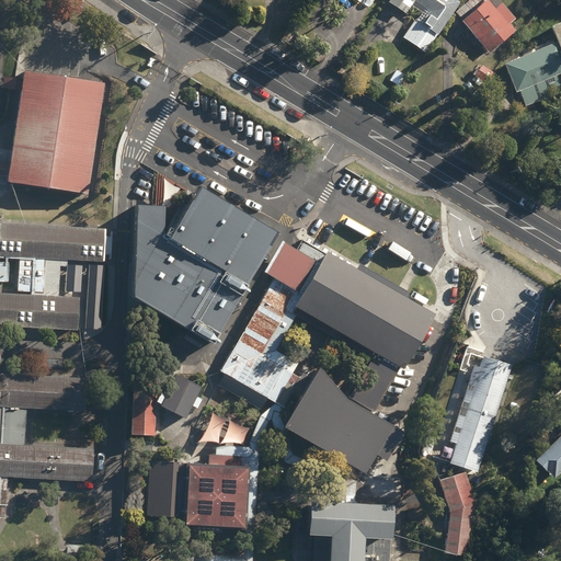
[(0,176),(9,179),(8,184),(89,196),(104,84),(24,72),(23,80),(0,77),(0,66),(8,16),(0,15),(2,0),(0,0),(0,89),(21,92),(10,164),(0,162),(0,176)]
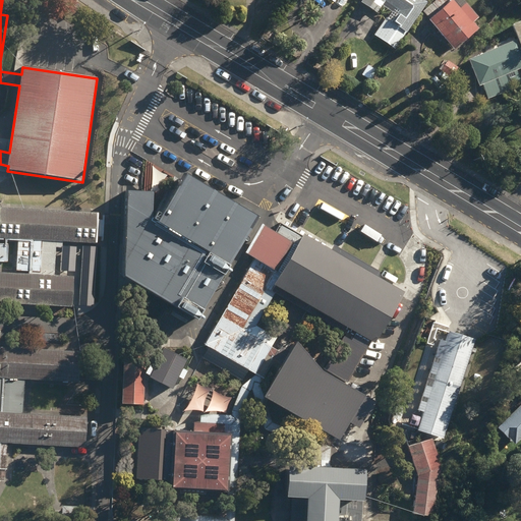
[(374,36),(396,50),(427,3),(426,2),(427,0),(363,0),(363,2),(379,13),(386,2),(400,11),(393,21),(387,17),(374,36)]
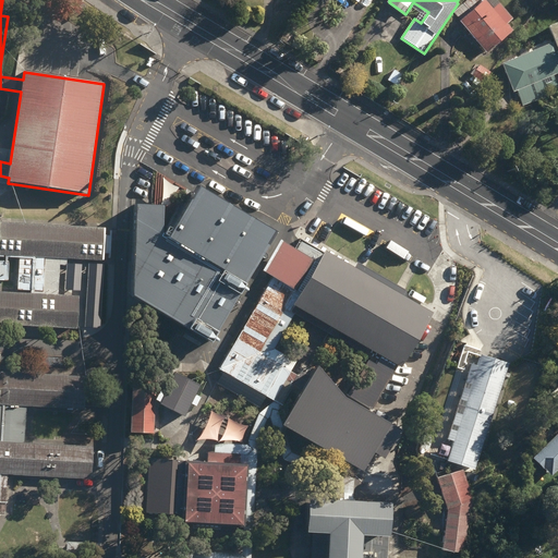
[(453,13),(487,55),(514,32),(508,24),(513,20),(496,0),(461,0),(464,3),(453,13)]
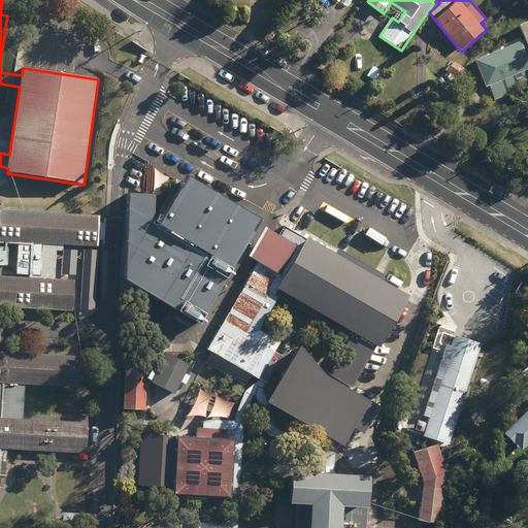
[(489,88),(495,101),(521,91),(527,80),(525,72),(527,70),(527,22),(520,26),(526,42),(476,62),(487,88),(489,88)]
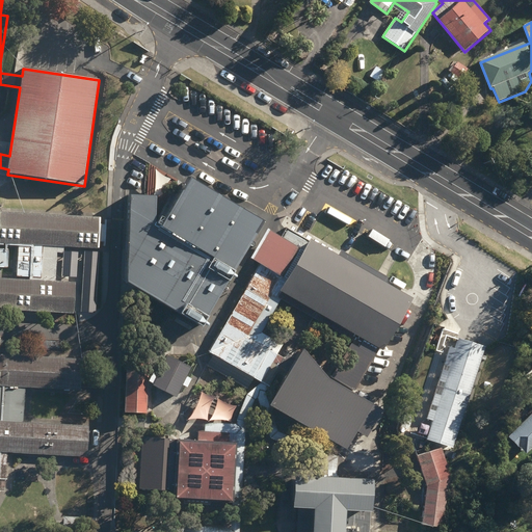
[(250,210),(190,174),(161,224),(156,221),(156,195),(131,194),(128,281),(204,324),(266,218),(250,210)]
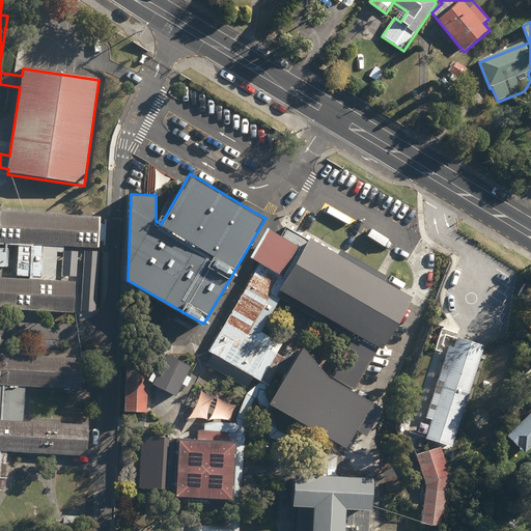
[(0,310),(74,314),(76,282),(56,281),(58,253),(64,254),(64,247),(99,249),(100,243),(104,243),(105,225),(101,224),(101,217),(0,212),(0,245),(19,246),(17,277),(30,277),(30,280),(0,278),(0,310)]
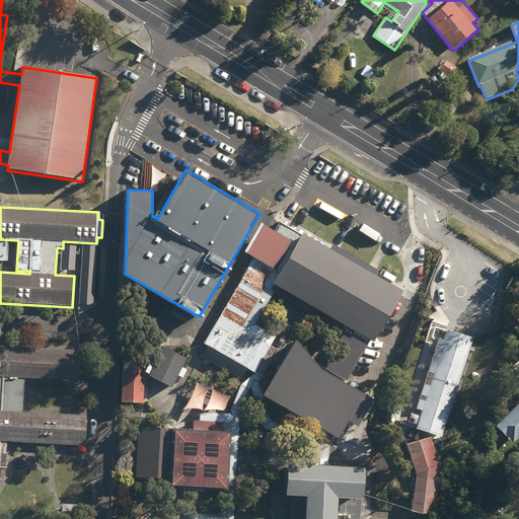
[(271,387),(290,398),(286,404),(321,424),(326,416),(346,426),(361,399),(344,389),(371,341),(374,344),(403,292),(405,293),(419,272),(388,254),(384,262),(377,257),(382,248),(351,231),(347,238),(341,235),(345,229),(313,211),(299,236),(279,225),(275,232),(264,225),(247,252),(242,250),(235,263),(247,270),(205,345),(209,347),(203,357),(247,382),(254,368),(267,374),(264,379),(273,384),(271,387)]
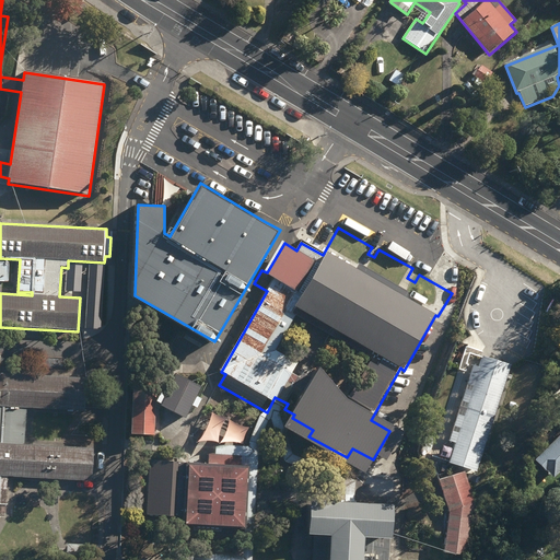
[(0,282),(9,282),(10,264),(0,263),(0,282)]
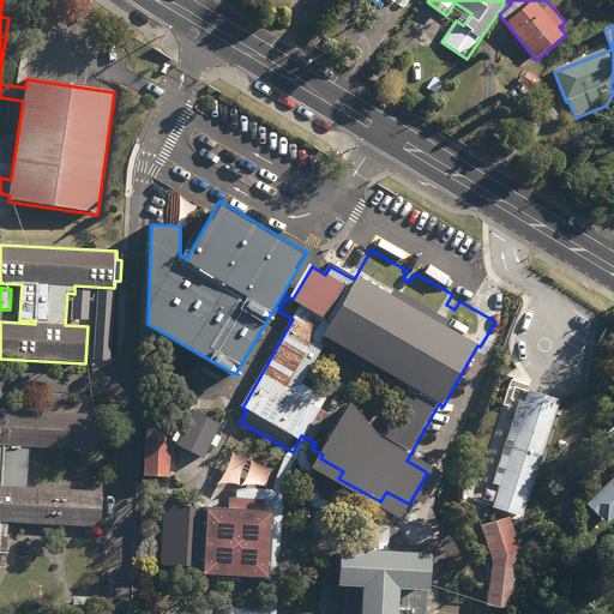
[(499,443),(517,451),(519,445),(525,447),(534,431),(542,434),(553,411),(545,408),(553,389),(524,374),(518,387),(510,384),(503,401),(511,404),(509,410),(500,407),(492,422),(501,426),(498,434),(503,437),(499,443)]
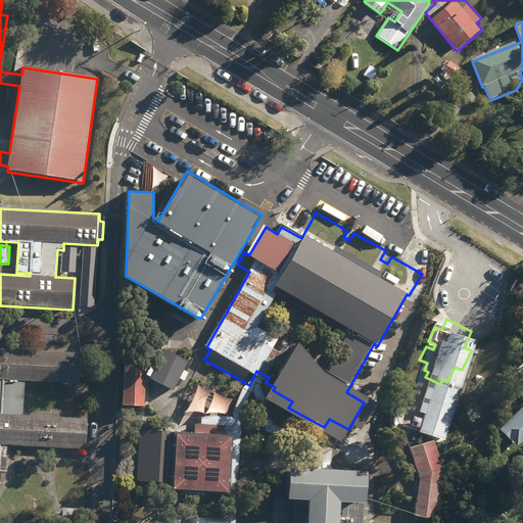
[(10,522),(37,522),(40,475),(6,472),(7,445),(86,450),(88,420),(24,416),(26,382),(80,384),(81,354),(0,349),(0,483),(13,484),(10,522)]
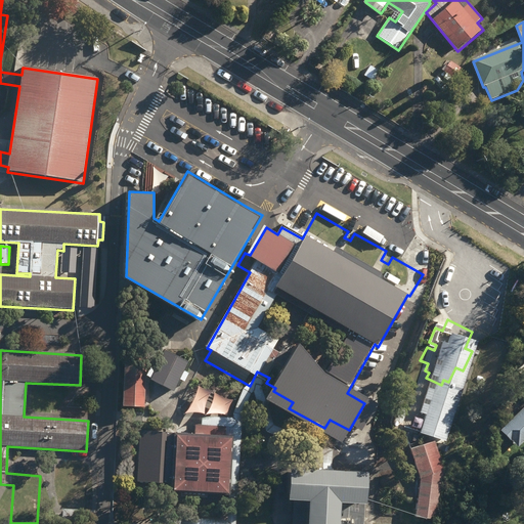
[(150,381),(174,392),(189,363),(166,351),(157,368),(153,366),(147,377),(151,380),(150,381)]
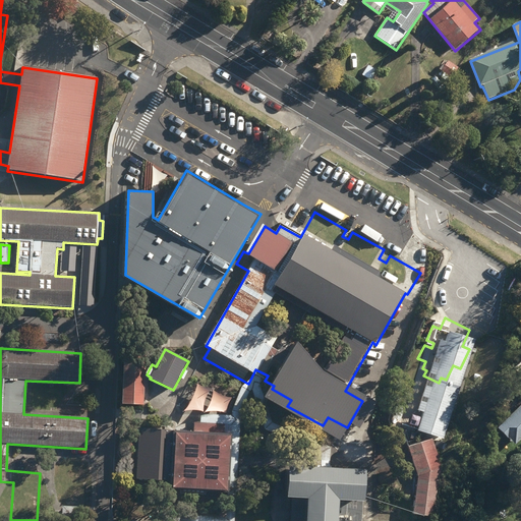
[(143,370),(122,369),(120,405),(142,406),(143,370)]
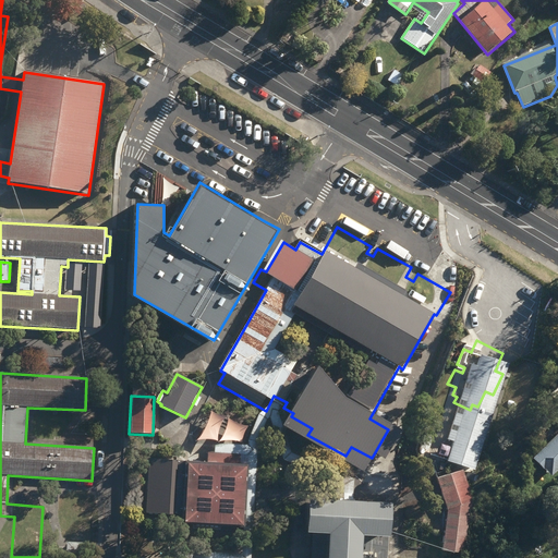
[(541,421),(549,429),(554,425),(546,416),(541,421)]
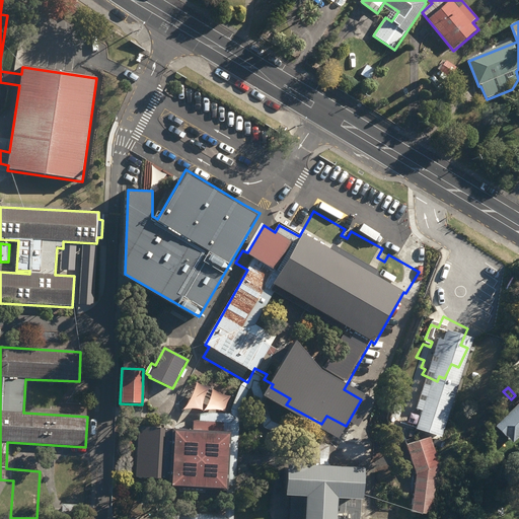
[(422,426),(433,430),(436,422),(437,422),(439,417),(450,422),(456,406),(431,395),(428,402),(431,404),(422,426)]
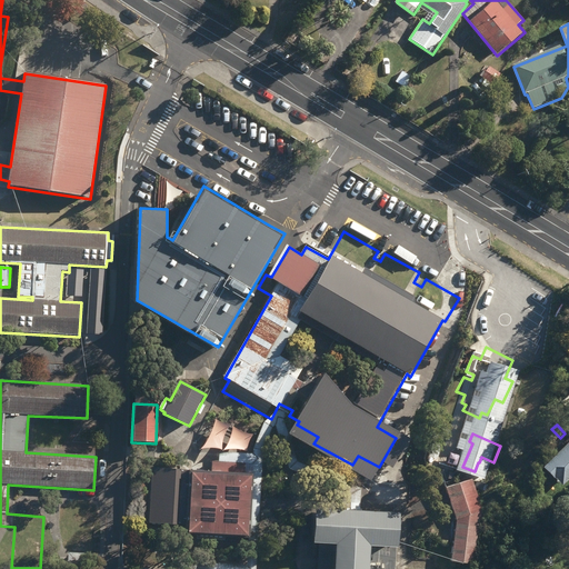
[(556,478),(563,487),(568,480),(568,445),(545,469),(555,480),(556,478)]
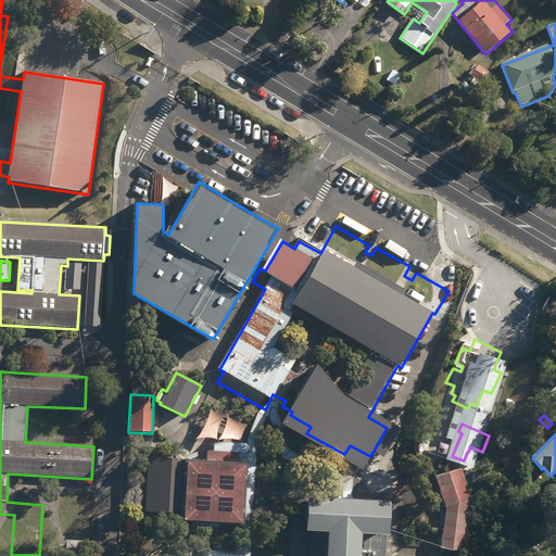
[(182,522),(243,527),(247,465),(240,465),(240,453),(207,451),(206,463),(150,459),(148,512),(184,514),(182,522)]
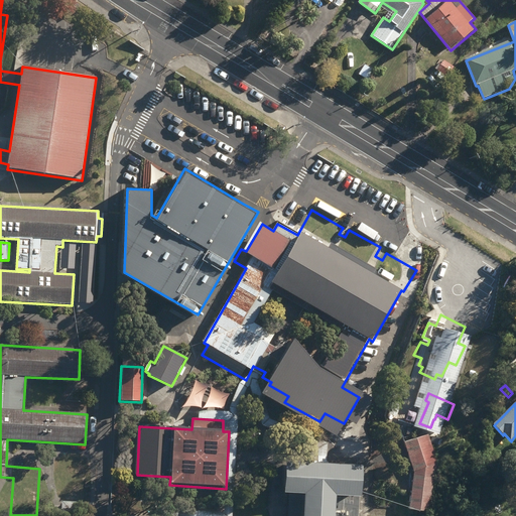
[(409,510),(430,512),(435,465),(443,463),(436,436),(429,438),(429,436),(406,442),(413,471),(409,510)]
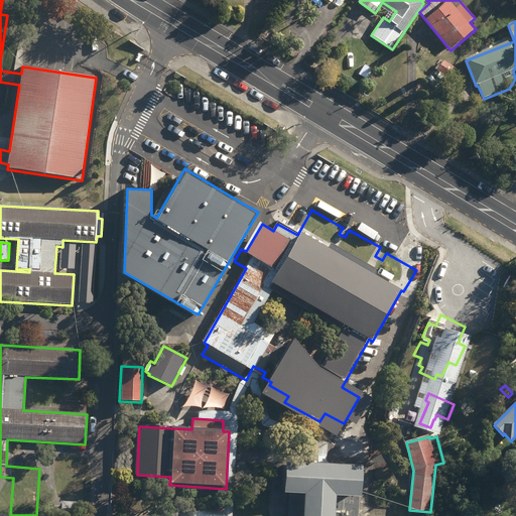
[(342,459),(373,461),(374,441),(343,439),(342,459)]
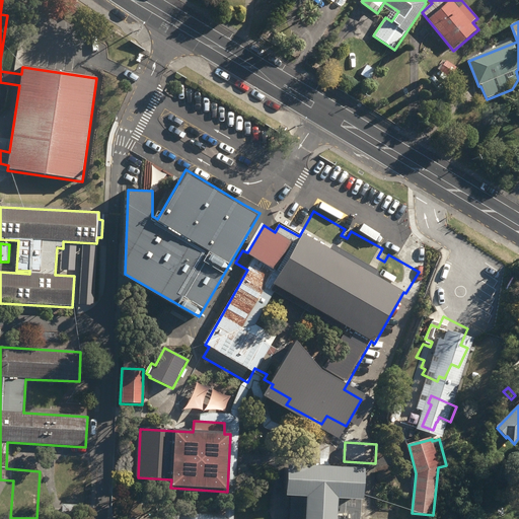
[(62,503),(87,504),(90,461),(64,460),(62,503)]
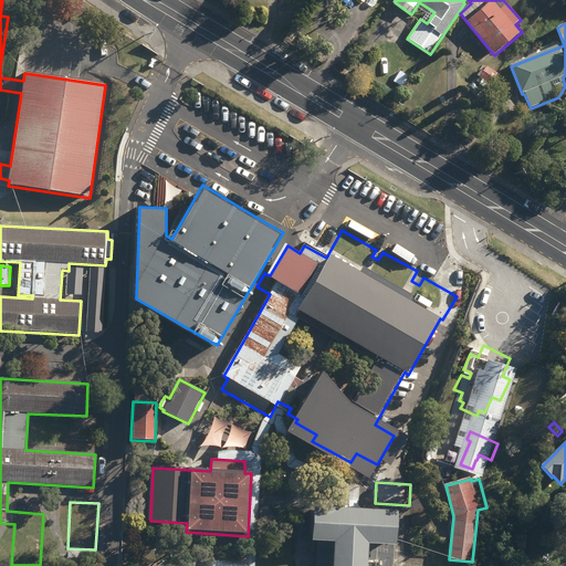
[(392,565),(395,546),(397,546),(398,512),(314,507),(312,542),(317,542),(315,565),(392,565)]
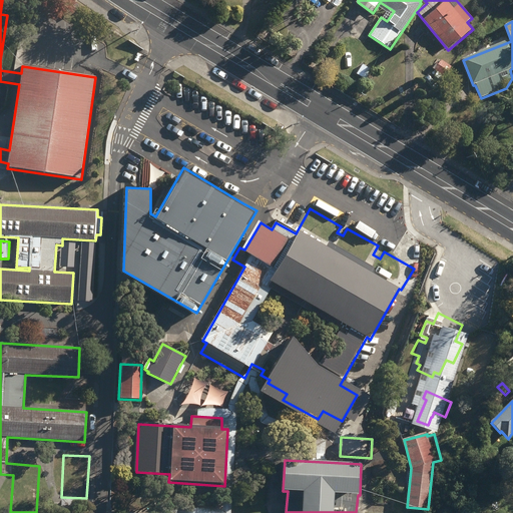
[(61,499),(60,512),(68,512),(69,509),(92,509),(92,500),(61,499)]
